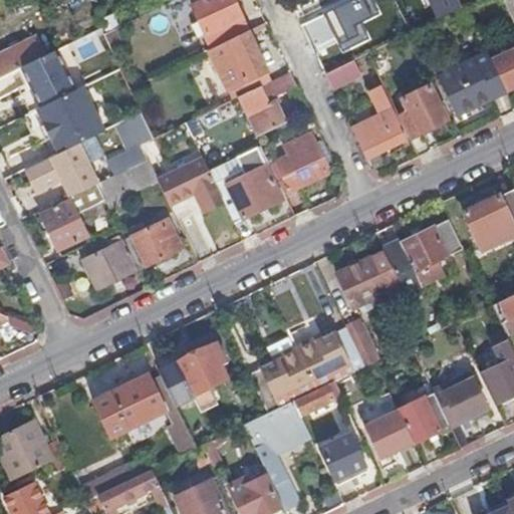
[(69,0),(44,0),(49,10),(69,0)]
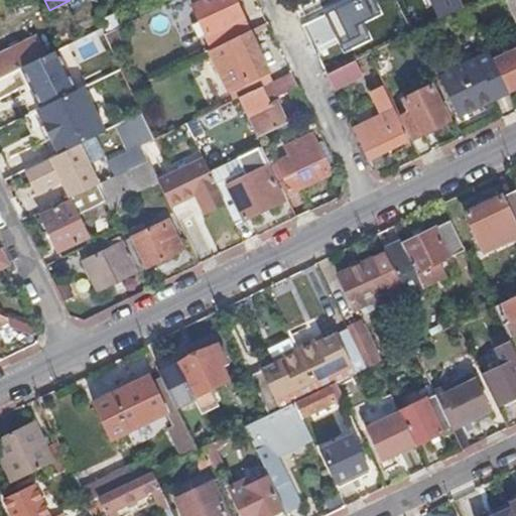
[(211,51),(250,32),(234,0),(211,0),(194,7),(202,26),(195,29),(207,54),(211,51)]
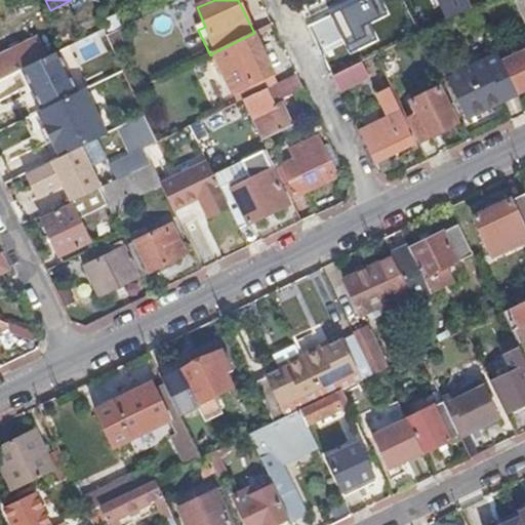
[(465,13),(473,9),(468,0),(440,0),(450,21),(465,13)]
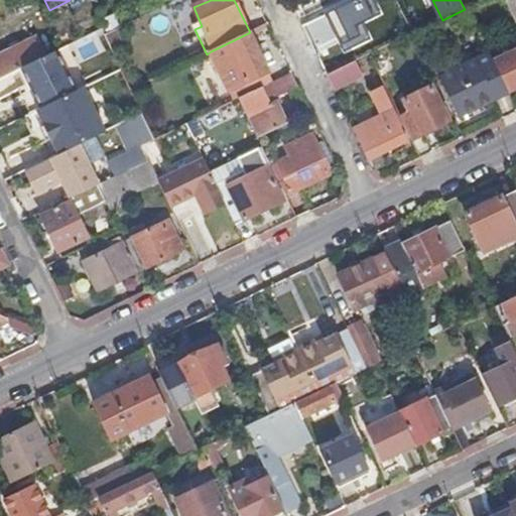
[(476,27),(467,8),(465,9),(457,13),(466,31),(476,27)]
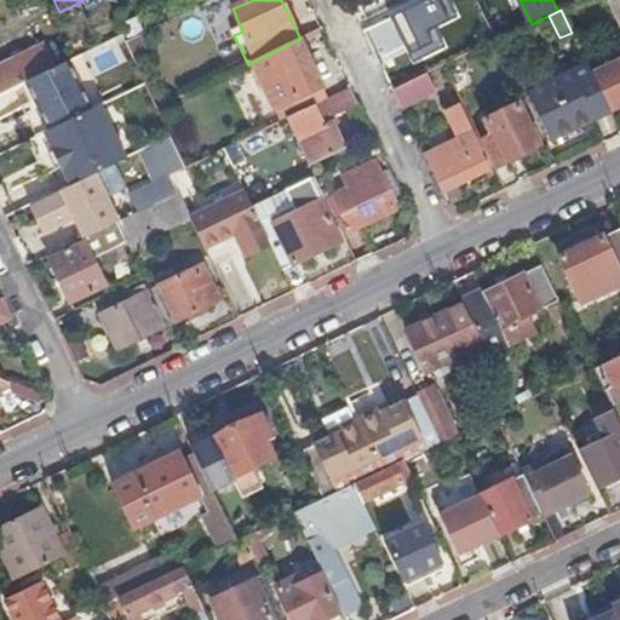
[(148,56),(139,38),(126,45),(135,62),(148,56)]
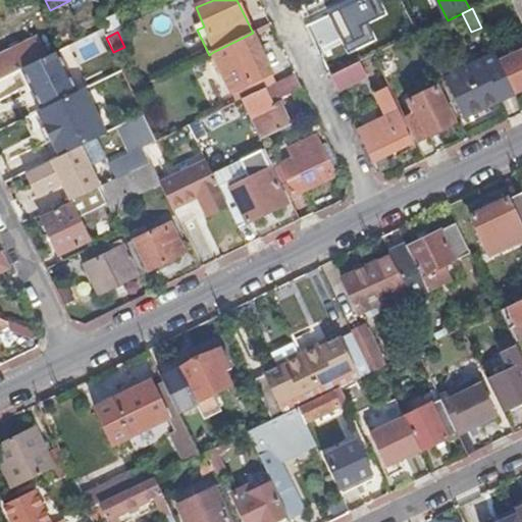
[(273,73),(253,33),(213,52),(224,73),(220,75),(230,95),(233,93),(239,103),(242,101),(266,89),(276,84),(271,74),(273,73)]
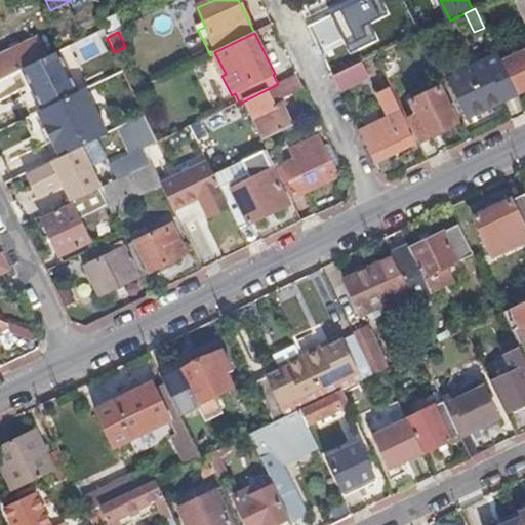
[(0,81),(23,70),(48,57),(39,39),(19,48),(11,51),(0,56),(0,81)]
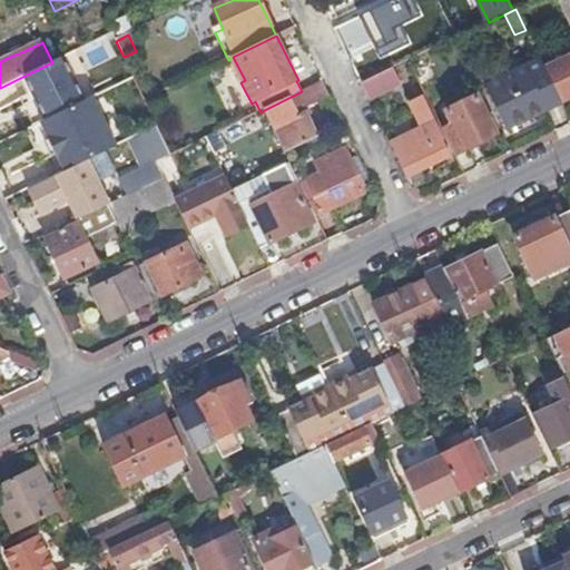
[(556,66),(546,70),(562,102),(569,98),(569,42),(550,52),(556,66)]
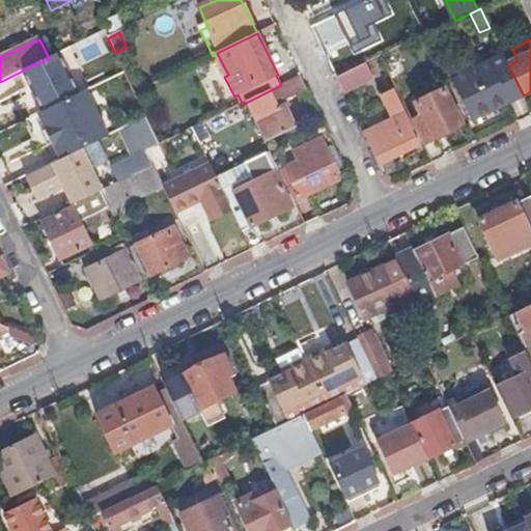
[(45,113),(79,95),(58,54),(49,58),(23,71),(45,113)]
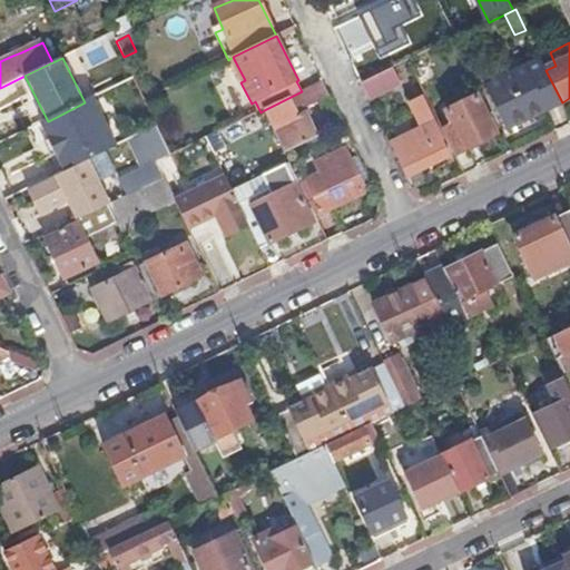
[(507,131),(562,105),(562,102),(546,70),(542,62),(487,89),(507,131)]
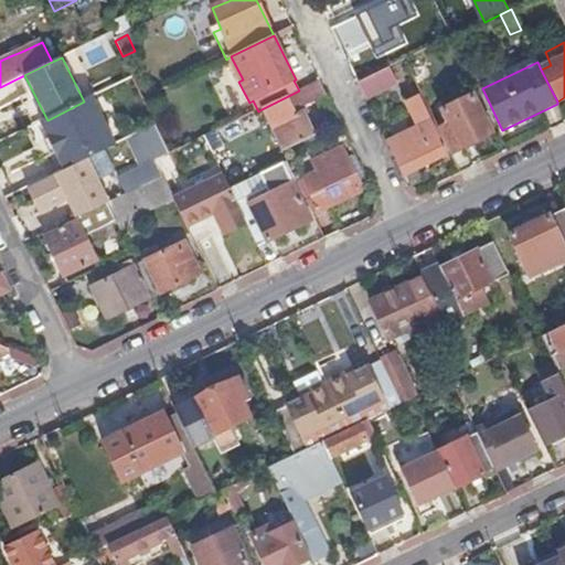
[(396,84),(388,68),(359,84),(366,100),(396,84)]
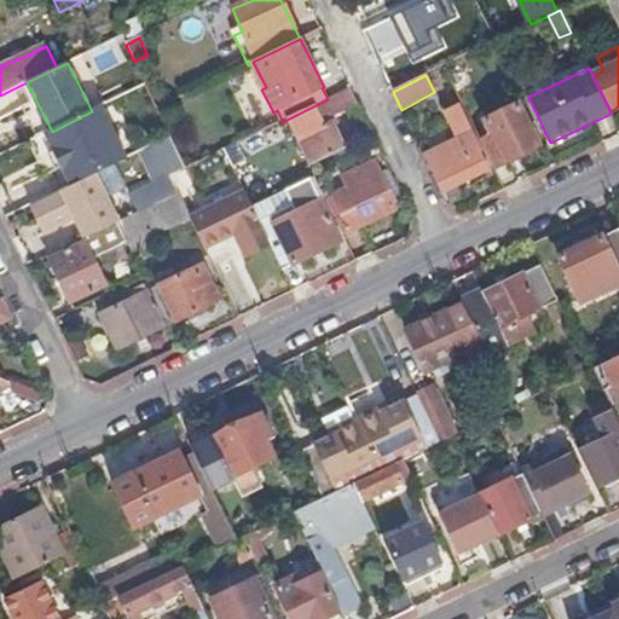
[(0,115),(16,113),(12,96),(0,97),(0,115)]
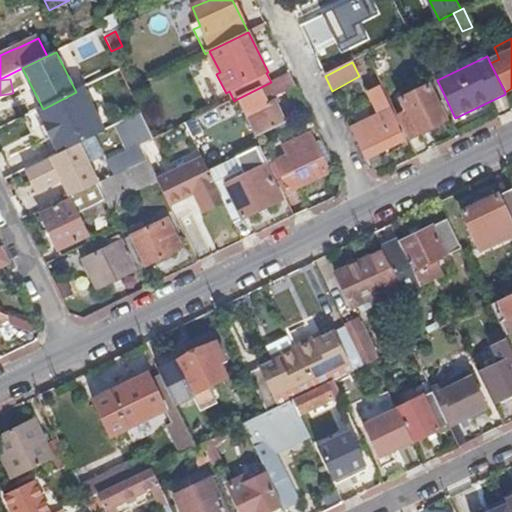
[(237,99),(254,136),(284,121),(275,103),(270,105),(261,87),(237,99)]
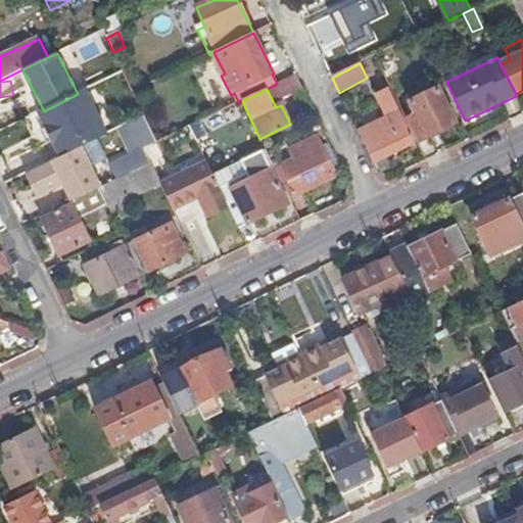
[(438,89),(399,107),(417,143),(456,125),(438,89)]
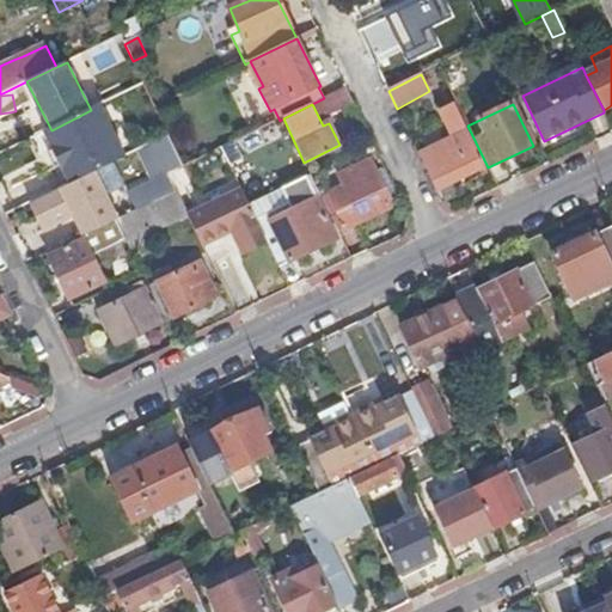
[(127,158),(101,105),(91,110),(51,130),(47,132),(66,171),(73,184),(93,175),(127,158)]
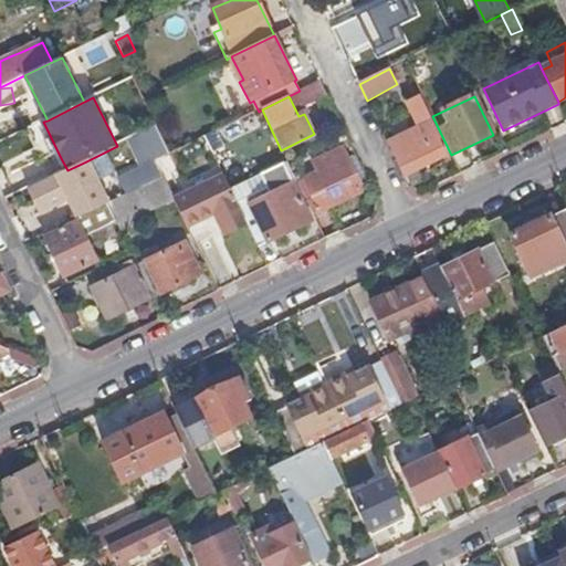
[(422,178),(419,170),(447,157),(439,142),(441,140),(432,122),(412,130),(419,145),(402,153),(404,157),(398,160),(409,185),(422,178)]
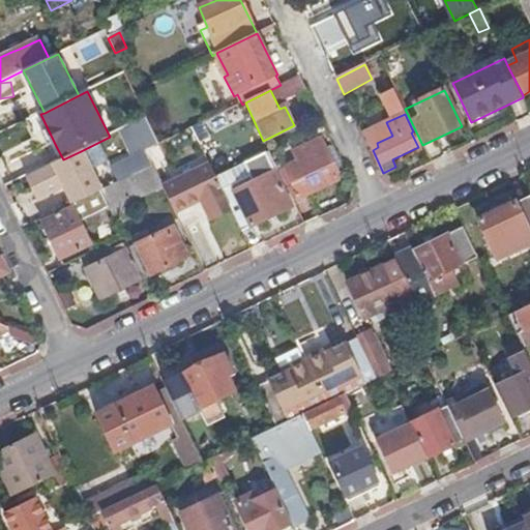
[(159,145),(147,119),(134,125),(146,151),(159,145)]
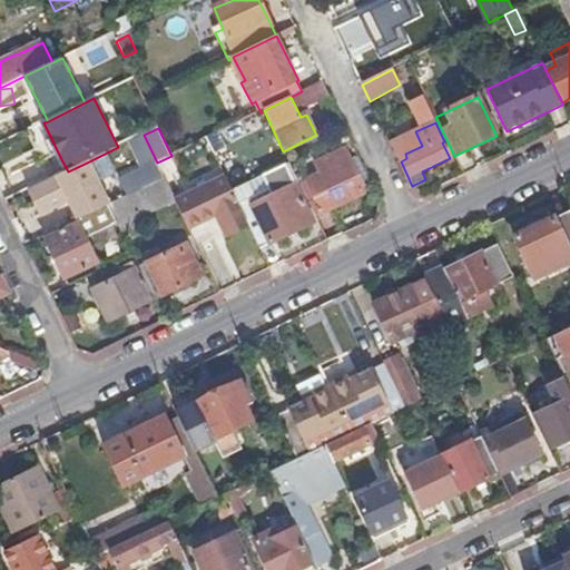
[(225,147),(218,133),(207,138),(214,154),(225,147)]
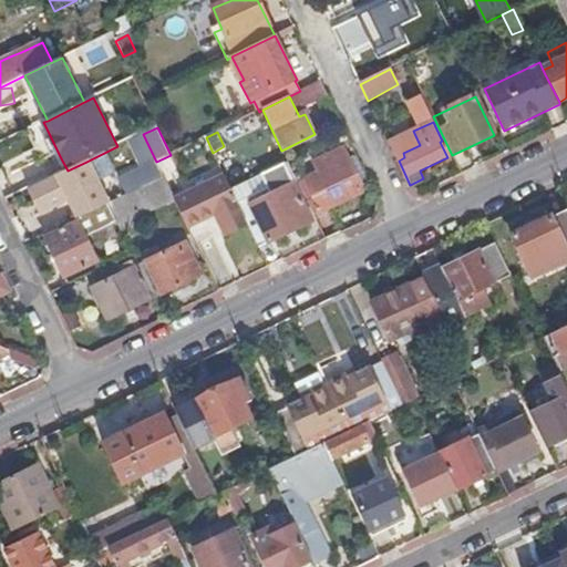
[(19,140),(0,141),(0,158),(20,157),(19,140)]
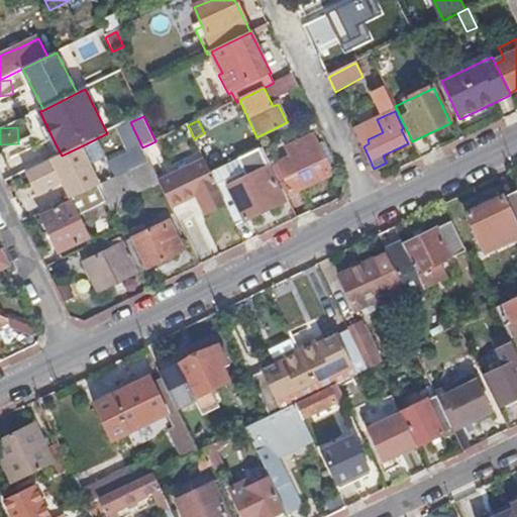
[(332,175),(314,136),(295,145),(300,154),(281,165),(292,188),(287,190),(289,196),(332,175)]
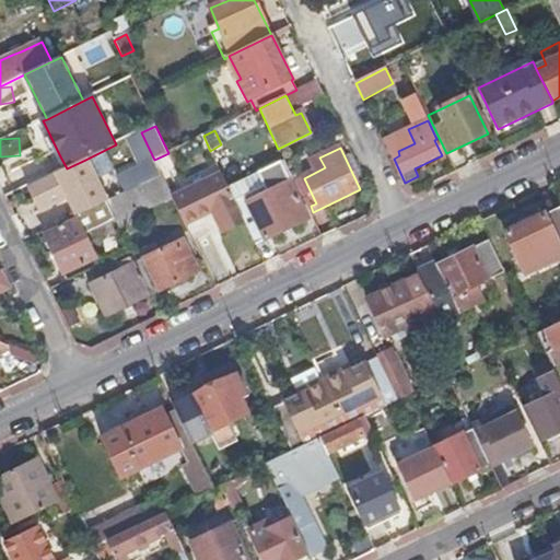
[(67,168),(55,174),(56,177),(12,199),(20,214),(94,177),(85,160),(67,168)]
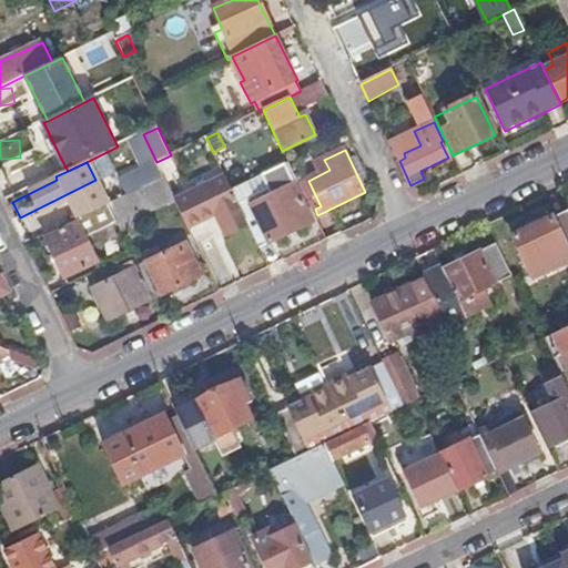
[(164,179),(156,162),(129,175),(137,192),(164,179)]
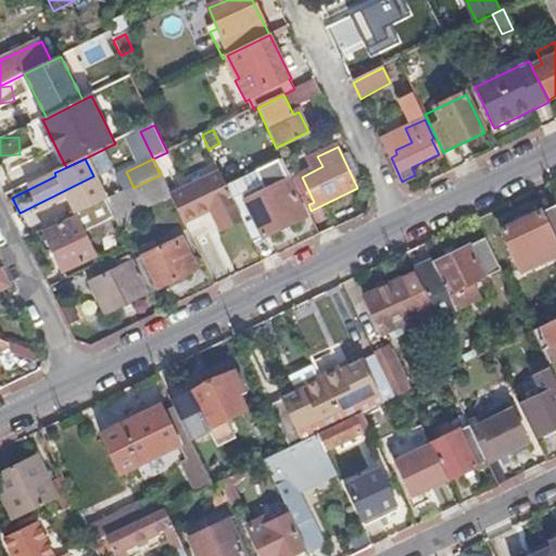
[(240,216),(253,243),(305,218),(279,161),(226,187),(240,216)]
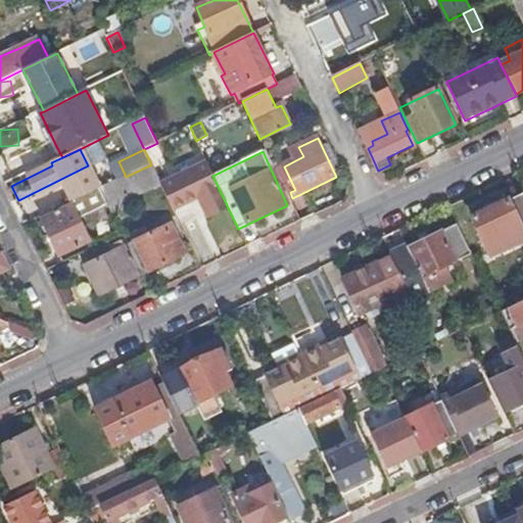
[(161,185),(173,211),(198,199),(205,214),(226,203),(212,176),(207,163),(161,185)]
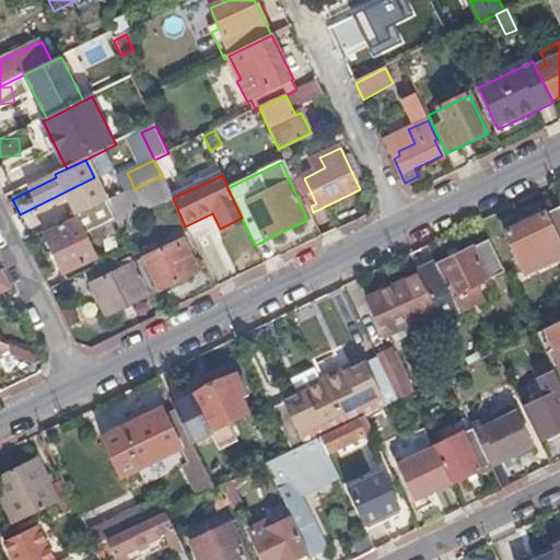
[(135,189),(108,202),(121,231),(146,219),(142,213),(173,198),(162,176),(135,189)]
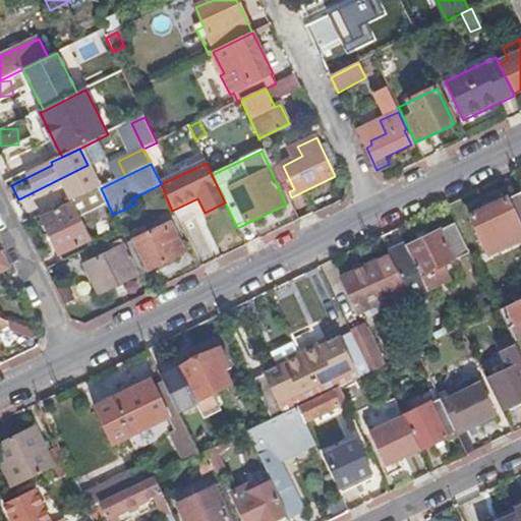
[(520,192),(508,199),(507,198),(471,216),(490,254),(520,239),(520,192)]
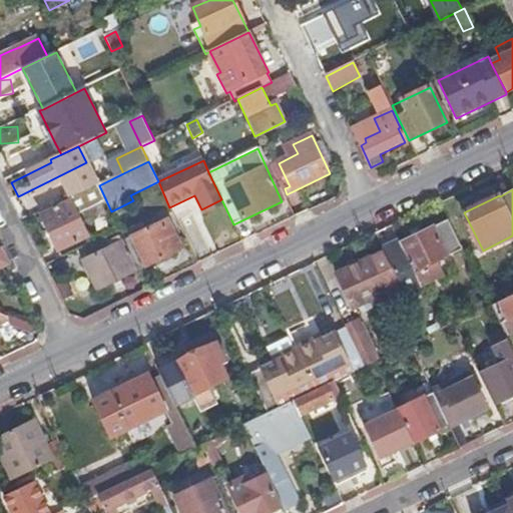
[(88,237),(71,201),(42,215),(58,251),(88,237)]
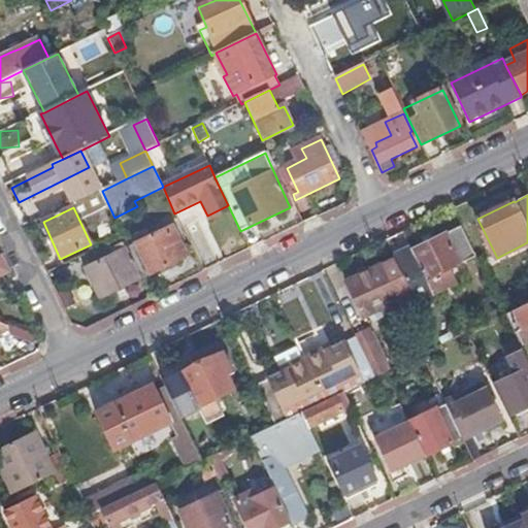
[(476,256),(462,226),(411,251),(426,281),(476,256)]
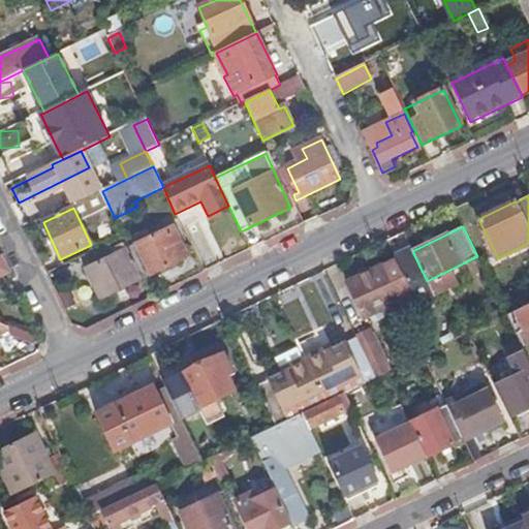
[(176,228),(130,249),(145,279),(182,261),(176,248),(183,244),(176,228)]
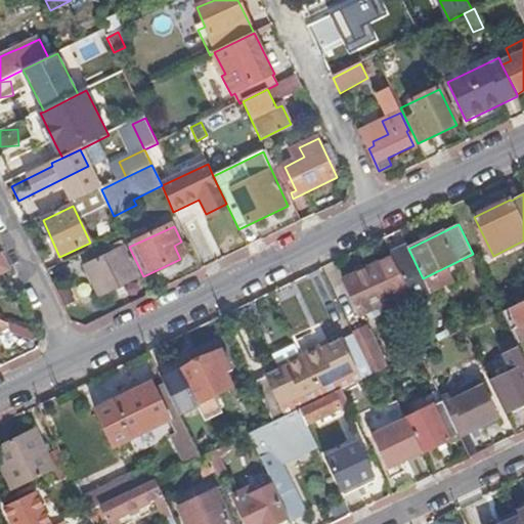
[(187,256),(181,242),(174,246),(180,259),(187,256)]
